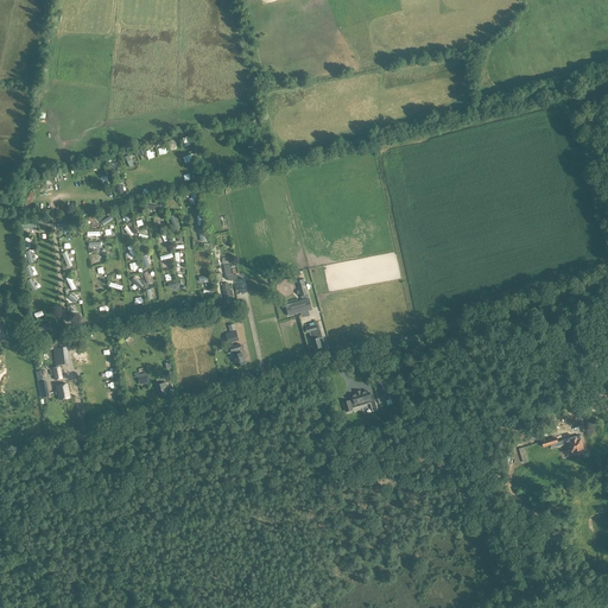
[(125,156),(130,168),(134,165),(130,154),(125,156)]
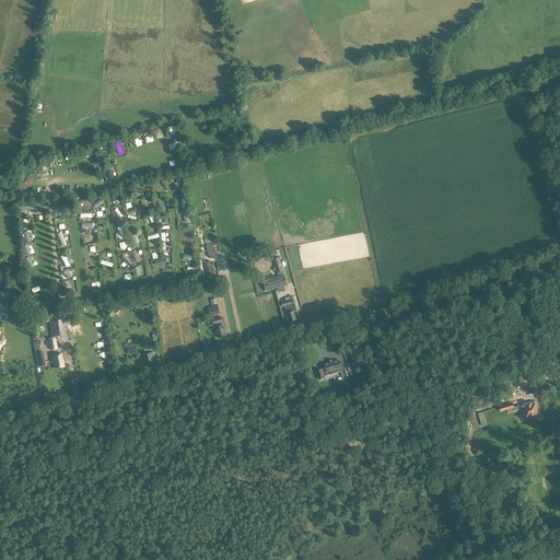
[(102,152),(108,160),(112,158),(105,150),(102,152)]
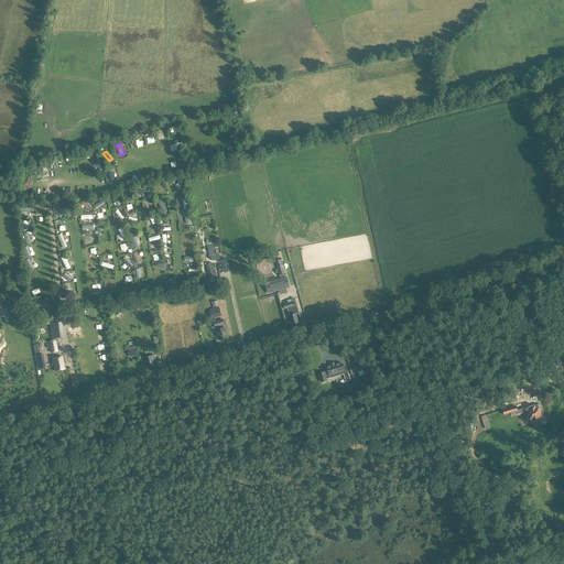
[(85,199),(82,202),(88,210),(91,208),(85,199)]
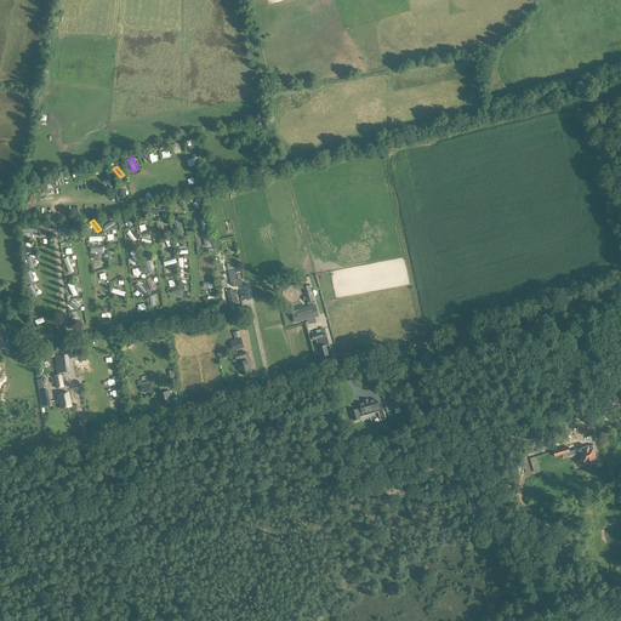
[(112,221),(103,227),(106,231),(115,224),(112,221)]
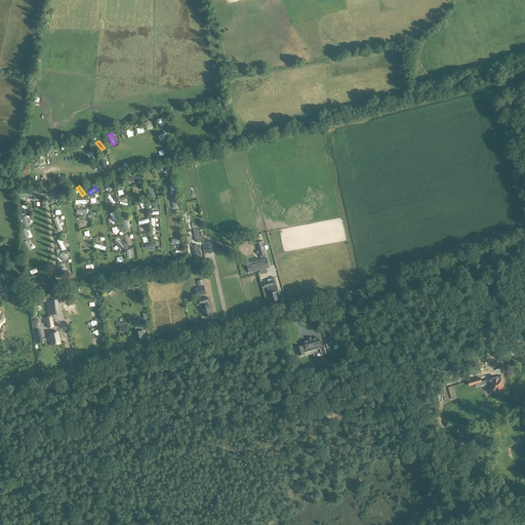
[(108,197),(113,204),(116,202),(110,195),(108,197)]
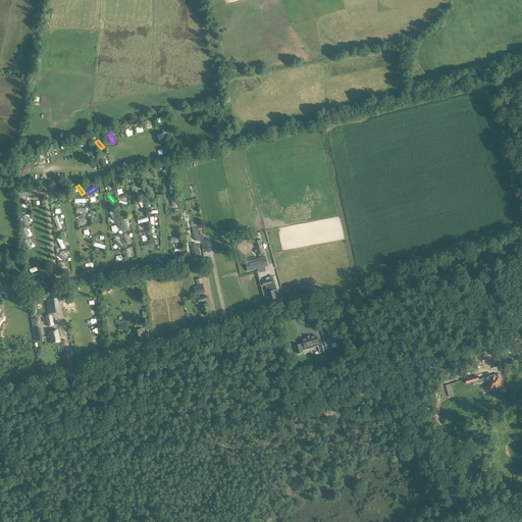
[(117,236),(120,233),(113,226),(111,228),(117,236)]
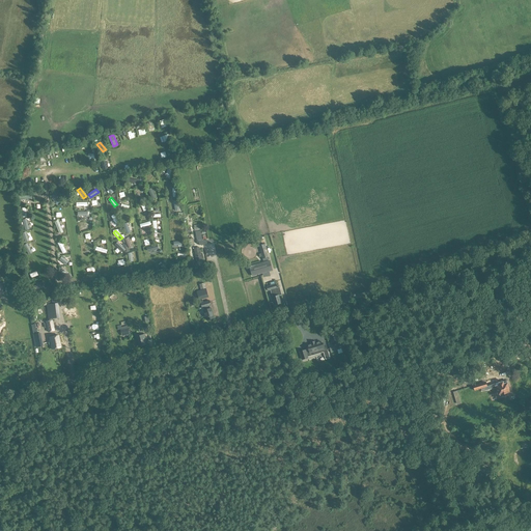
[(57,243),(62,254),(66,252),(61,242),(57,243)]
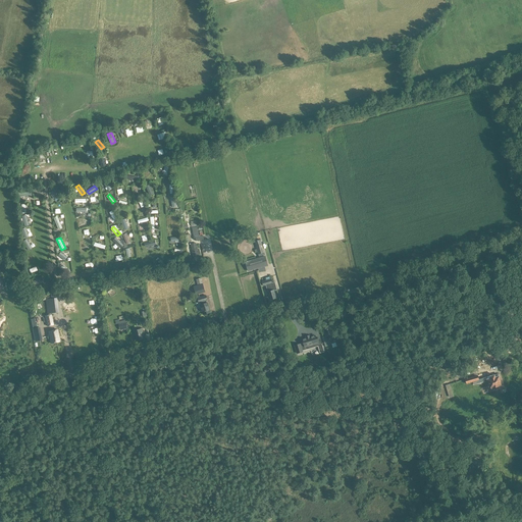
[(122,245),(115,238),(112,240),(119,247),(122,245)]
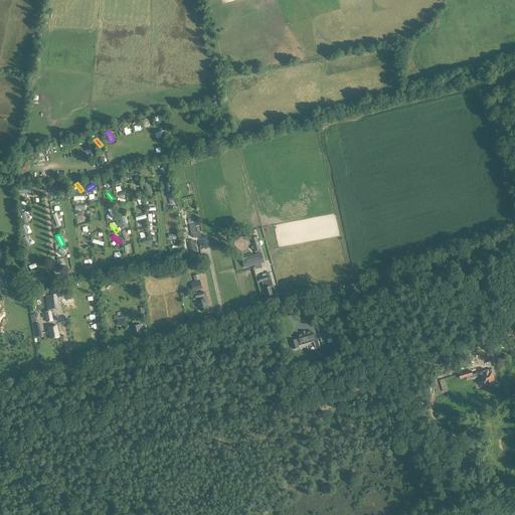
[(196,245),(194,246),(193,240),(188,240),(190,253),(196,252),(195,251),(197,250),(196,245)]
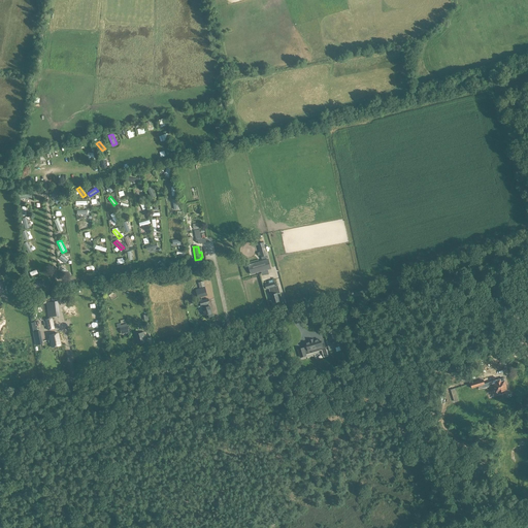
[(267,256),(265,248),(259,249),(261,257),(267,256)]
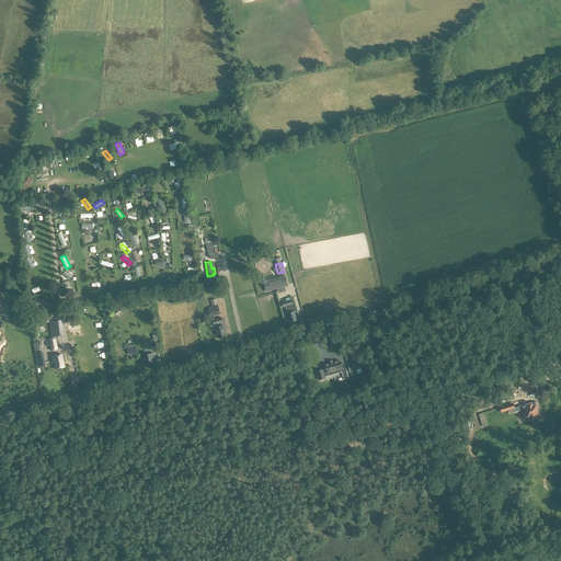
[(66,271),(63,274),(69,279),(72,276),(66,271)]
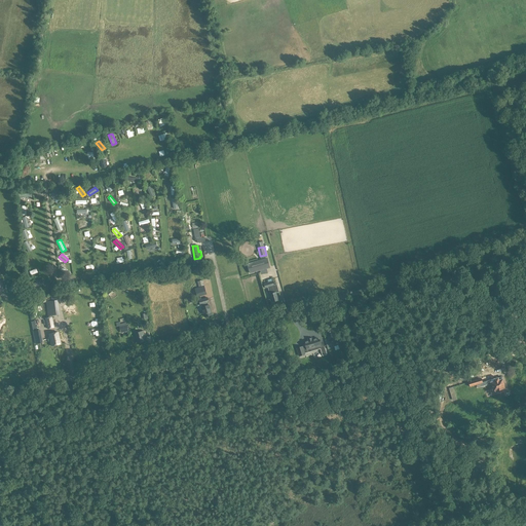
[(250,273),(270,268),(267,258),(247,264),(250,273)]
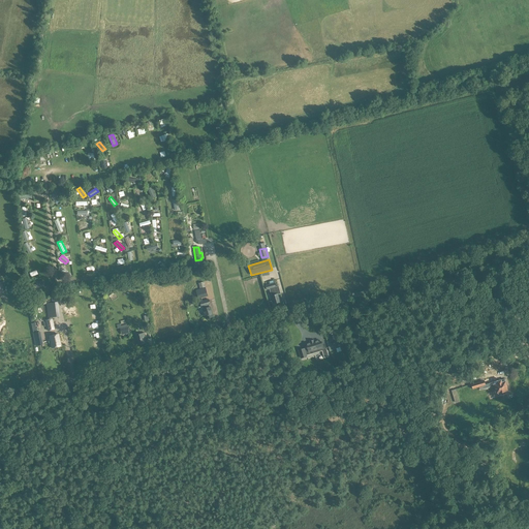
[(270,284),(266,285),(267,290),(269,289),(271,289),(273,296),(271,296),(272,301),(273,301),(274,304),(280,302),(278,294),(279,293),(278,291),(279,291),(278,286),(276,287),(274,280),(269,282),(270,284)]
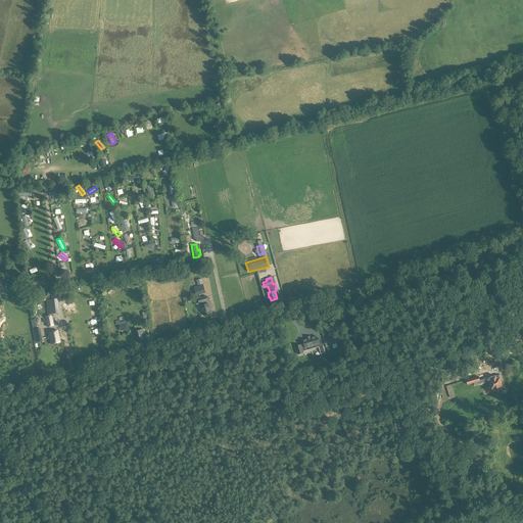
[(202,284),(194,287),(196,295),(205,292),(202,284)]
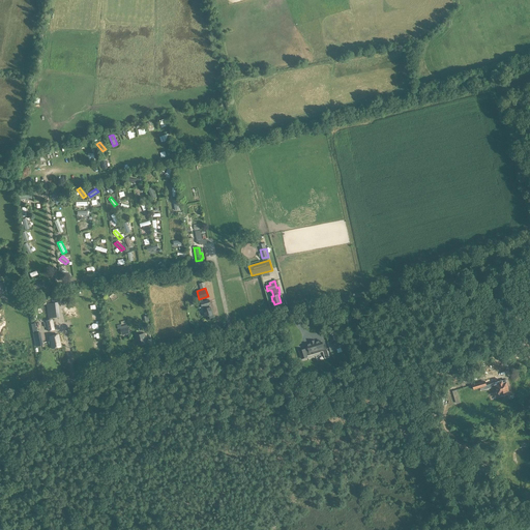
[(206,315),(207,319),(213,318),(210,306),(209,306),(209,304),(210,303),(209,300),(201,302),(203,308),(203,307),(204,311),(205,315),(206,315)]
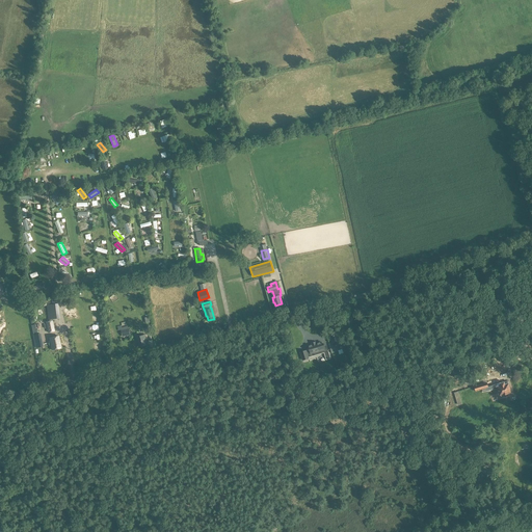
[(60,319),(58,303),(47,306),(48,320),(60,319)]
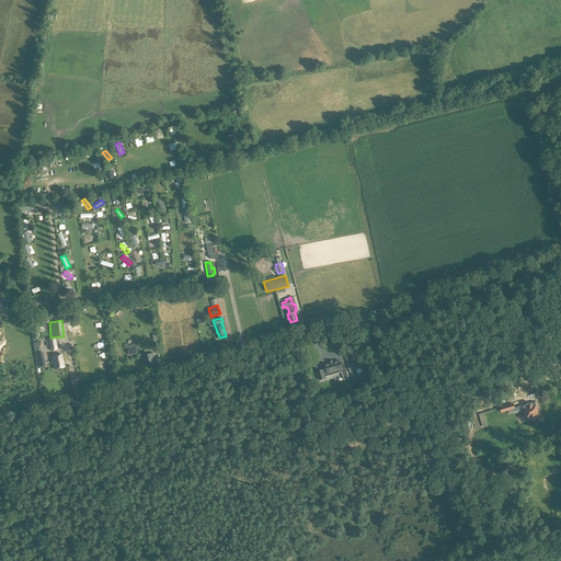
[(58,350),(56,338),(48,340),(50,351),(58,350)]
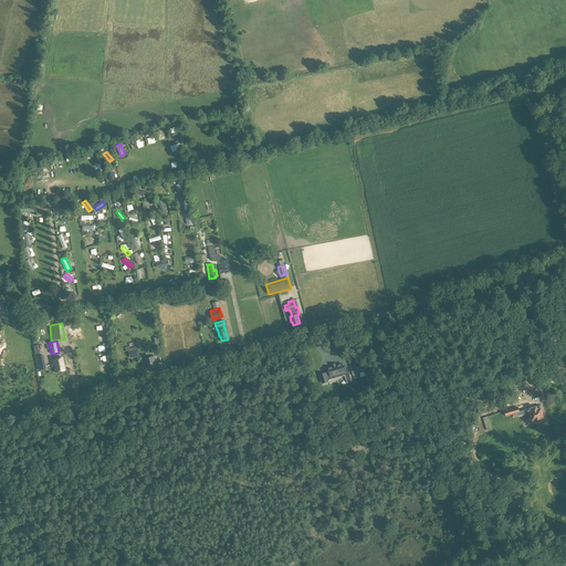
[(46,369),(43,355),(35,356),(38,370),(46,369)]
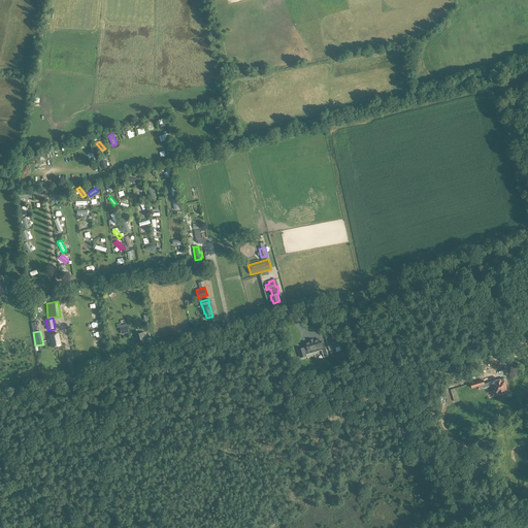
[(52,348),(61,345),(58,333),(48,335),(52,348)]
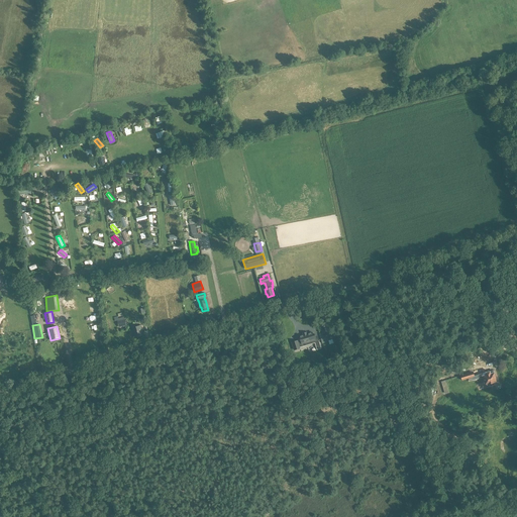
[(141,326),(132,328),(134,337),(142,335),(141,330),(142,330),(141,326)]
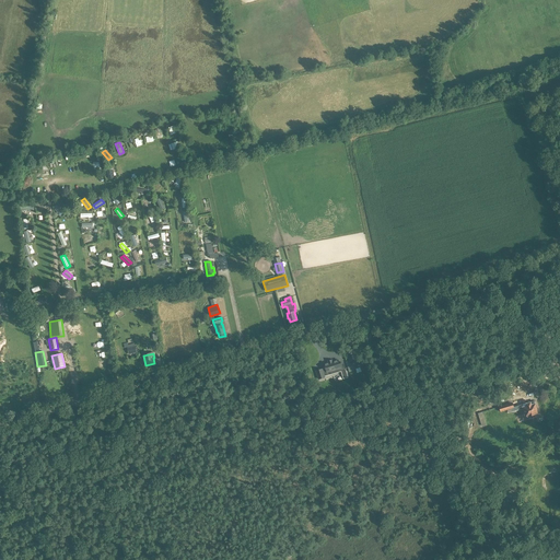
[(354,369),(360,368),(361,371),(368,369),(364,359),(358,361),(359,362),(350,364),(349,361),(347,362),(350,372),(356,370),(354,369)]
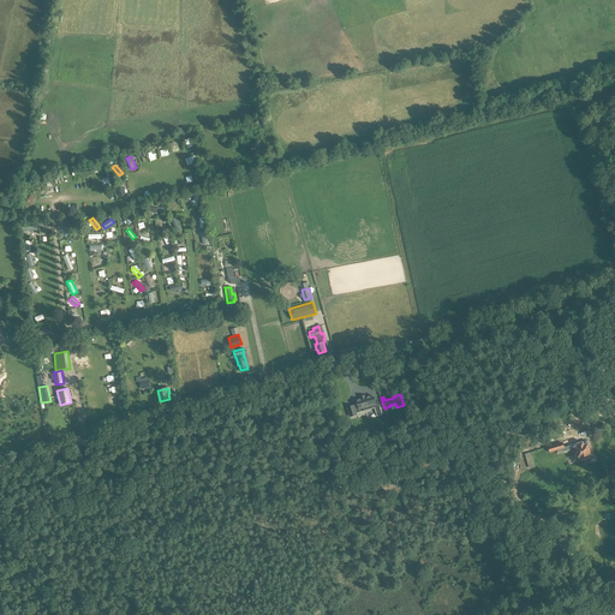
[(371,395),(356,400),(358,405),(354,406),(354,405),(347,407),(350,417),(357,415),(357,413),(365,411),(364,407),(374,405),(371,395)]
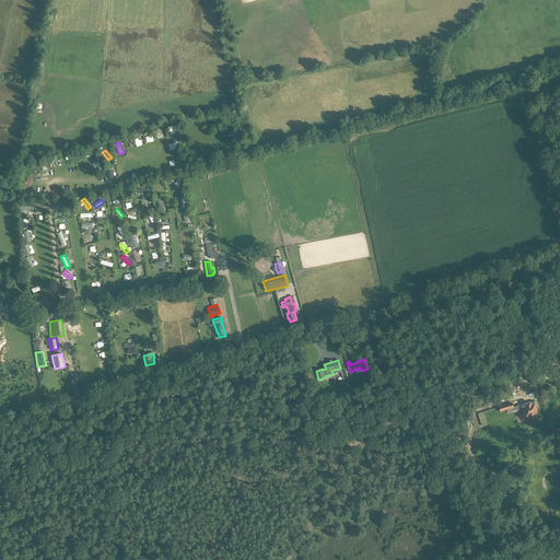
[(537,413),(534,403),(523,406),(526,417),(537,413)]
